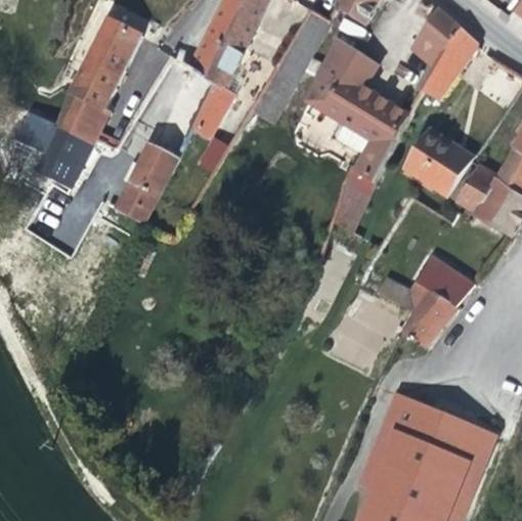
[(225,87),(266,0),(224,0),(192,71),(214,81),(192,127),(208,136),(233,92),(225,87)]
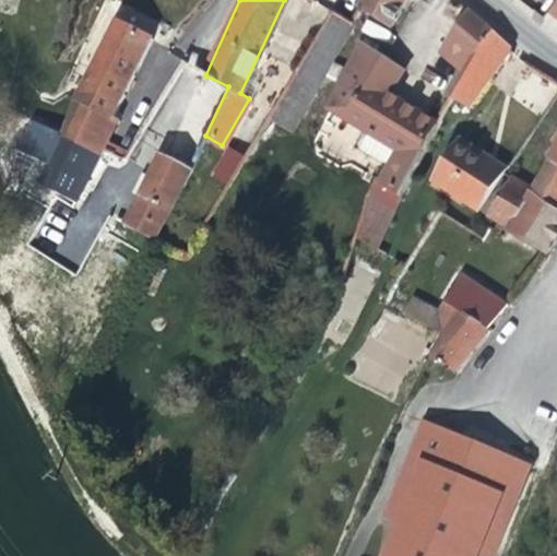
[(390,23),(402,0),(358,0),(357,3),(390,23)]
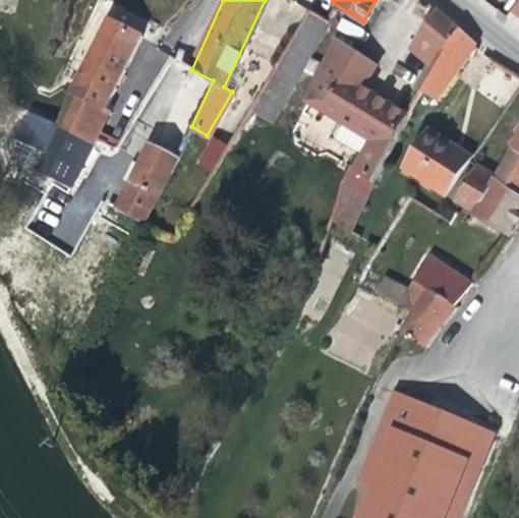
[(518,17),(518,0),(516,0),(509,10),(518,17)]
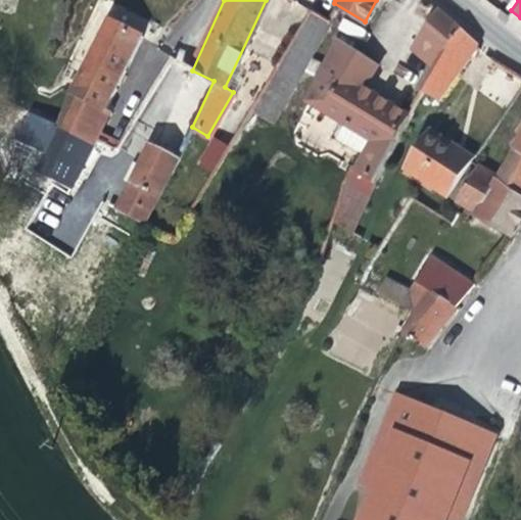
[(296,80),(329,19),(326,17),(311,7),(249,108),(271,121),(296,80)]
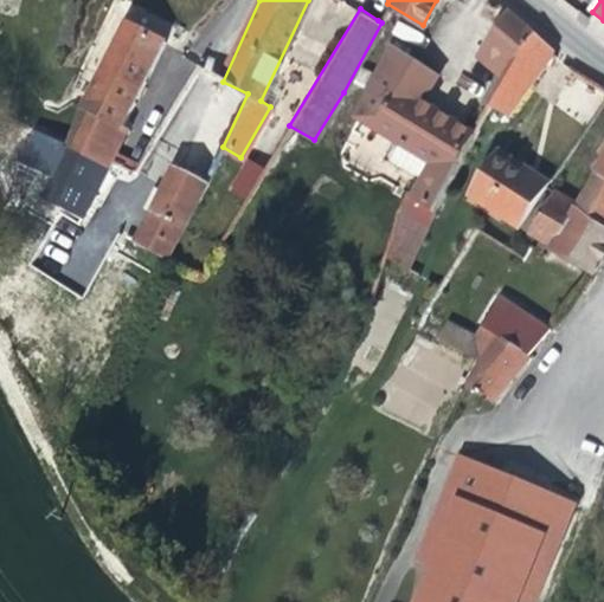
[(502,77),(532,28),(508,8),(477,54),(502,77)]
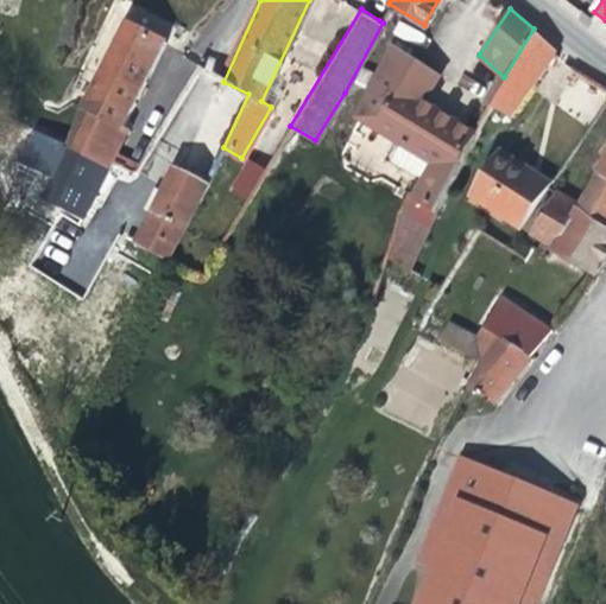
[(121,124),(164,39),(125,19),(64,146),(107,169),(127,127),(121,124)]
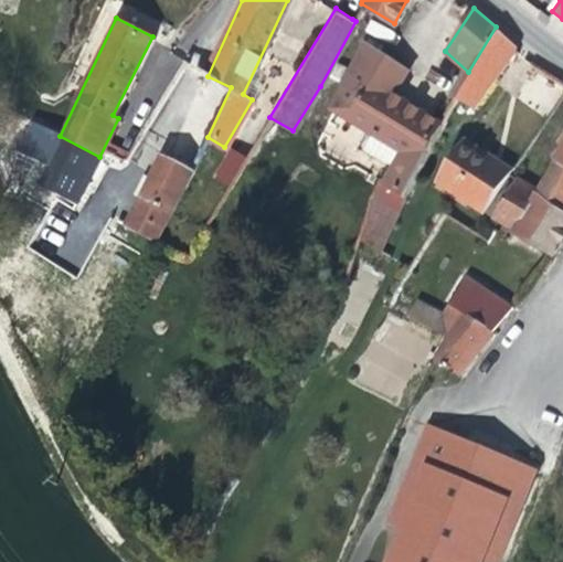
[(471,106),(513,48),(514,44),(496,27),(468,72),(453,96),(471,106)]
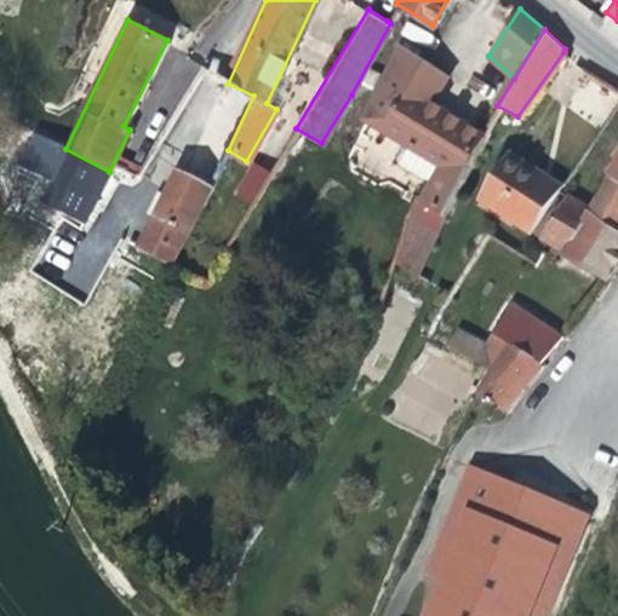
[(481,133),(429,101),(444,78),(398,49),(361,119),(400,140),(393,154),(395,163),(428,182),(417,200),(441,213),(481,133)]
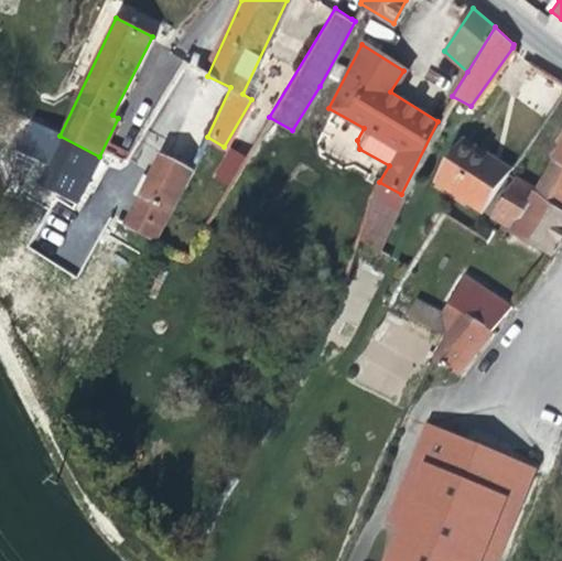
[(207,137),(230,87),(207,76),(192,64),(184,57),(136,138),(160,151),(191,168),(207,137)]
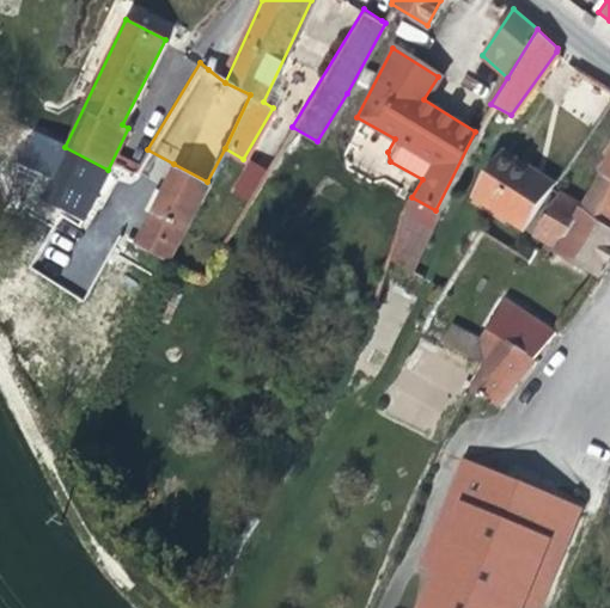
[(80,217),(105,172),(119,178),(120,174),(119,176),(108,170),(65,147),(42,197),(80,217)]
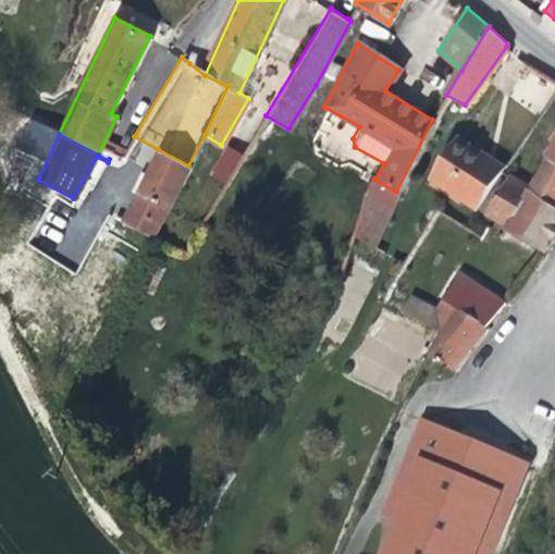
[(497,175),(503,165),(454,134),(427,176),(476,208),(497,175)]
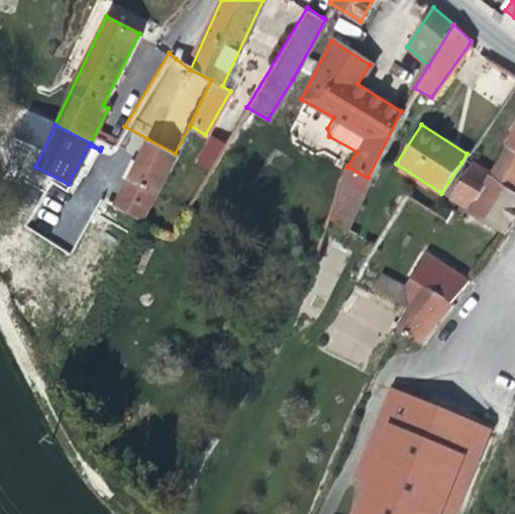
[(514,128),(505,145),(506,145),(502,152),(489,173),(507,187),(514,176),(514,128)]
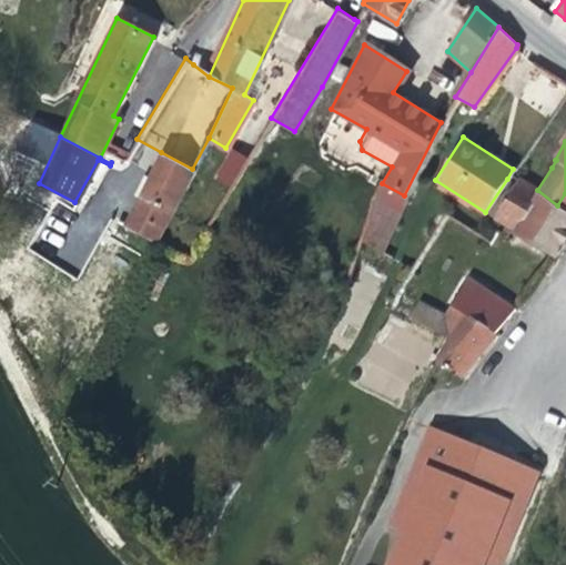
[(215,211),(248,159),(231,149),(222,157),(198,199),(215,211)]
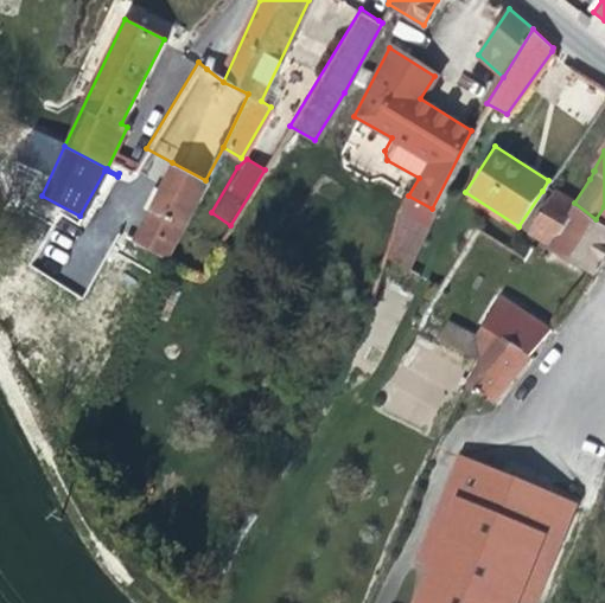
[(165,258),(205,180),(172,162),(160,188),(152,185),(141,207),(148,210),(133,242),(165,258)]
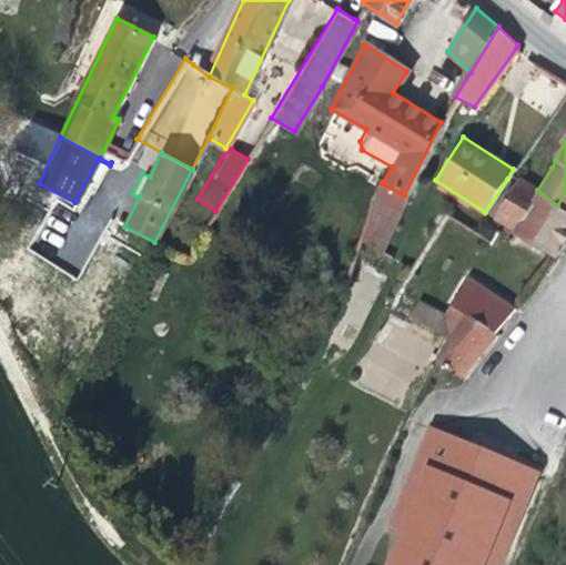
[(494,217),(514,182),(507,179),(485,212),(494,217)]
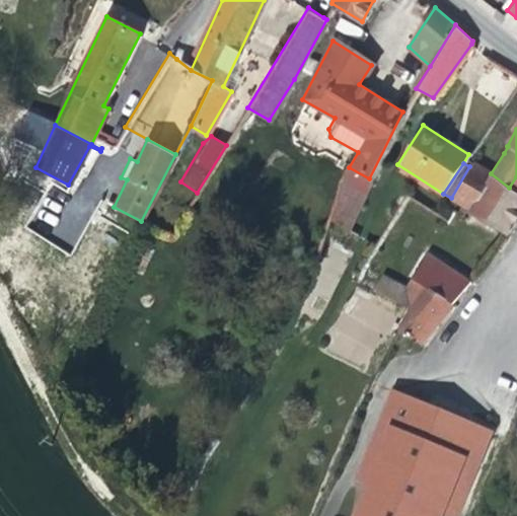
[(347,229),(369,178),(349,167),(346,165),(328,219),(347,229)]
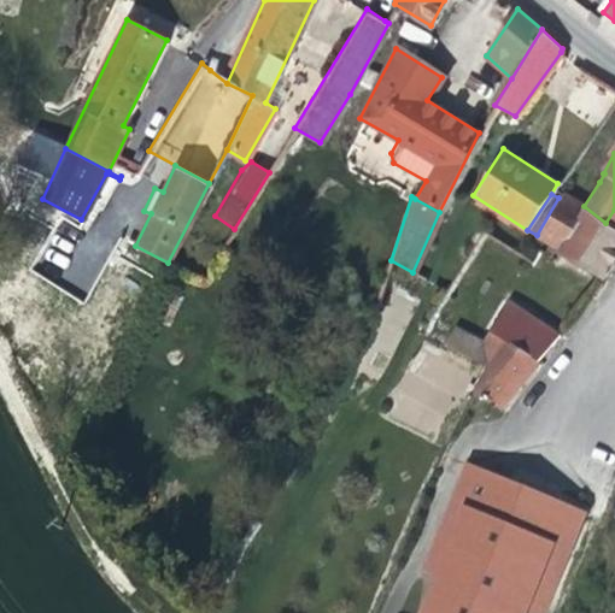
[(560,248),(581,211),(558,198),(537,235),(560,248)]
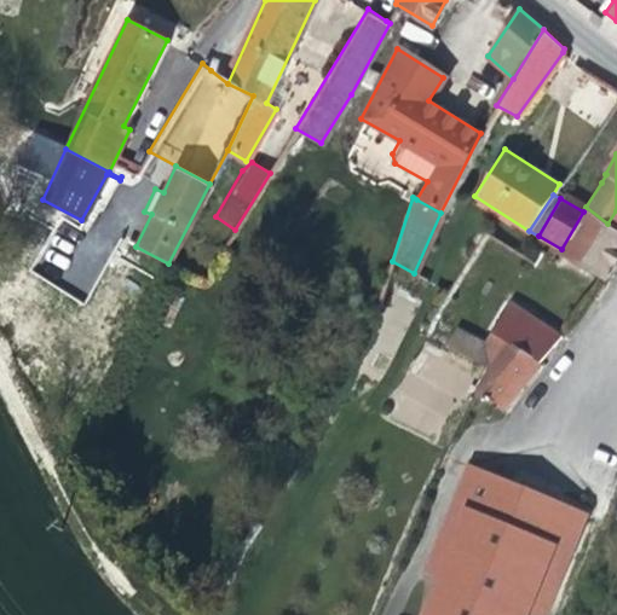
[(603,279),(616,256),(616,230),(607,224),(586,207),(583,212),(561,249),(559,253),(603,279)]
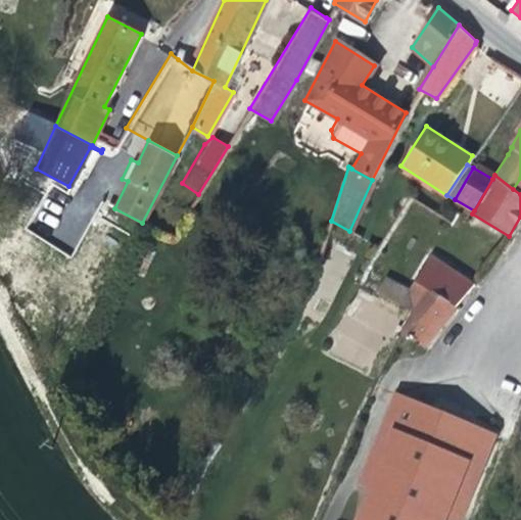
[(448,313),(473,283),(430,253),(408,288),(384,276),(376,291),(412,311),(399,331),(422,345),(448,313)]
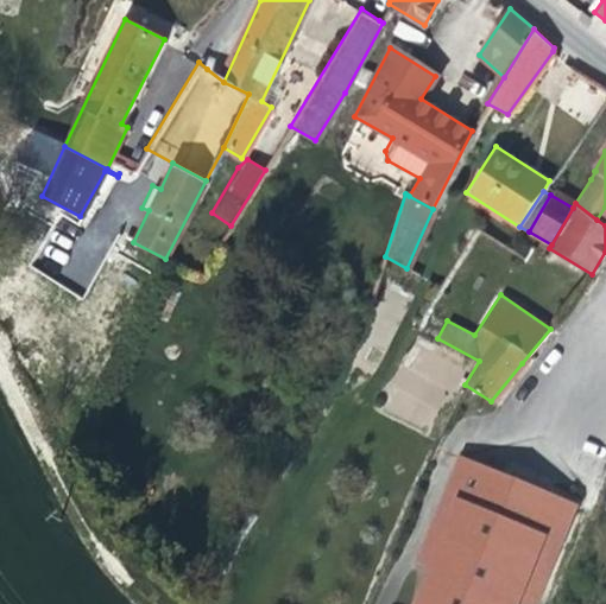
[(422,430),(461,364),(416,337),(376,402),(422,430)]
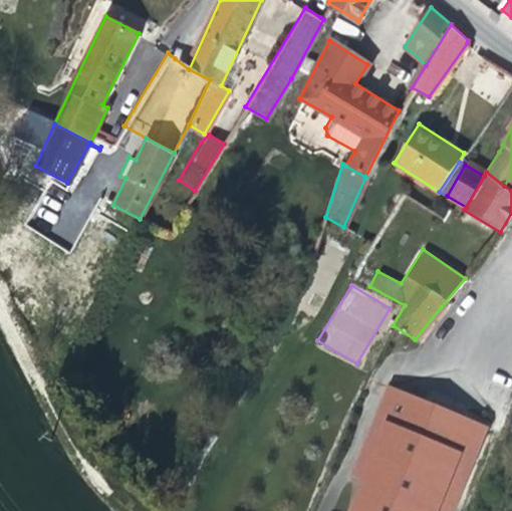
[(440,510),(450,510),(486,425),(461,415),(457,425),(424,411),(427,401),(389,385),(351,474),(363,479),(349,510),(435,510),(437,509),(440,510)]
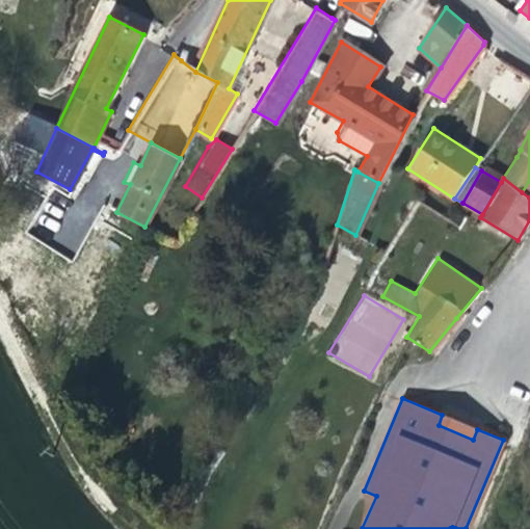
[(477,429),(442,415),(439,425),(473,440),(477,429)]
